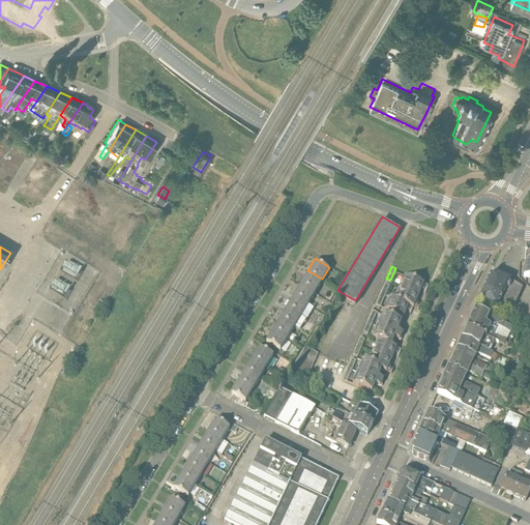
[(509,312),(523,284),(510,275),(509,275),(495,269),(491,270),(491,271),(478,297),(509,312)]
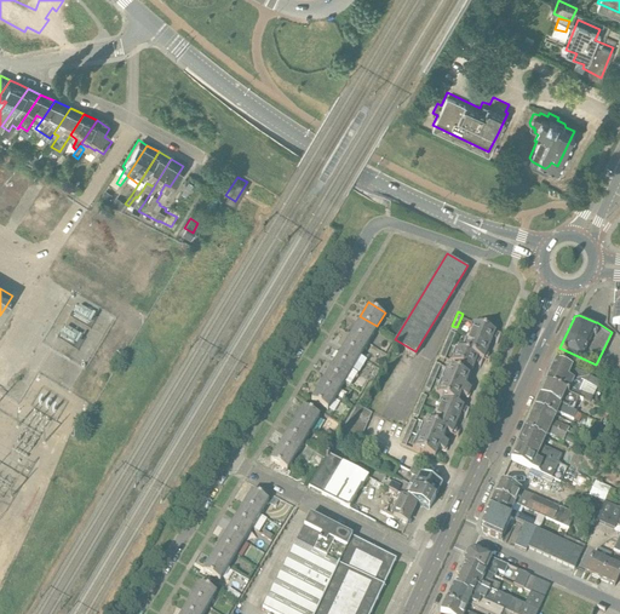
[(351,328),(368,339),(377,326),(360,316),(351,328)]
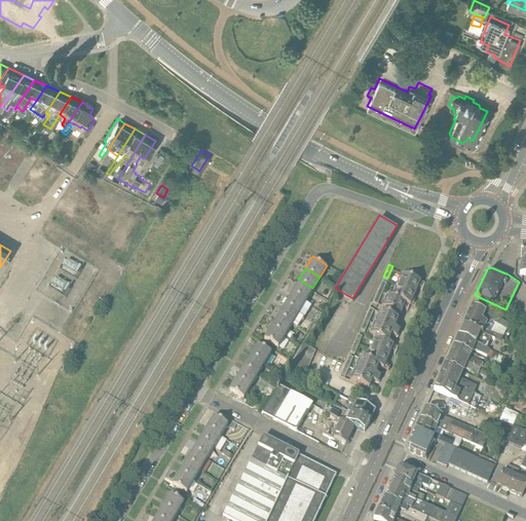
[(396,282),(415,290),(420,277),(401,269),(396,282)]
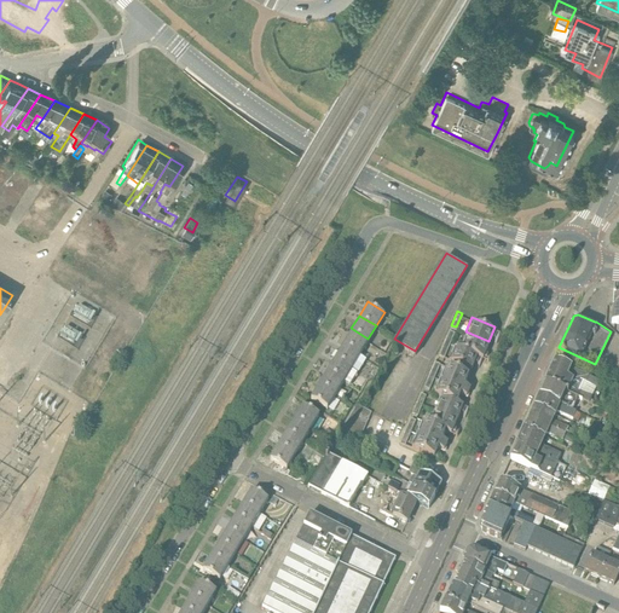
[(444,340),(449,341),(455,329),(450,327),(444,340)]
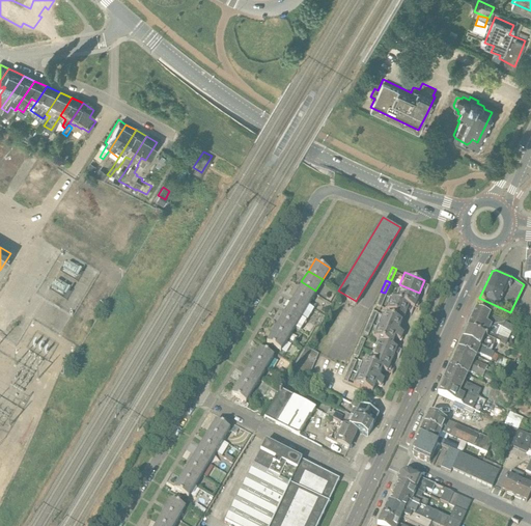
[(295,294),(309,302),(315,291),(301,281),(295,294)]
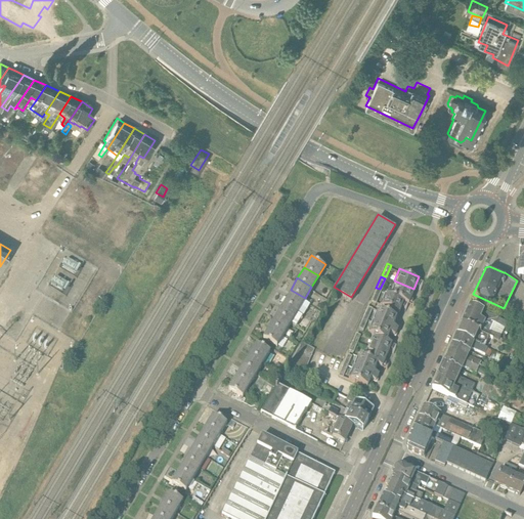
[(390,292),(403,298),(408,300),(413,289),(394,280),(390,292)]
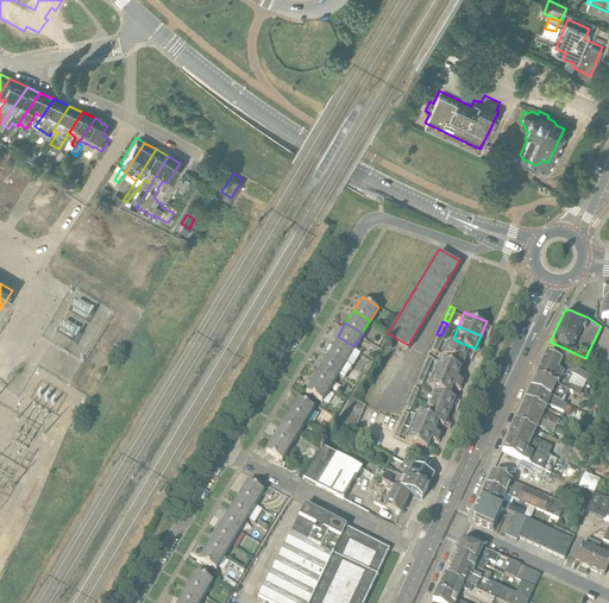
[(432,346),(437,349),(441,335),(437,334),(432,346)]
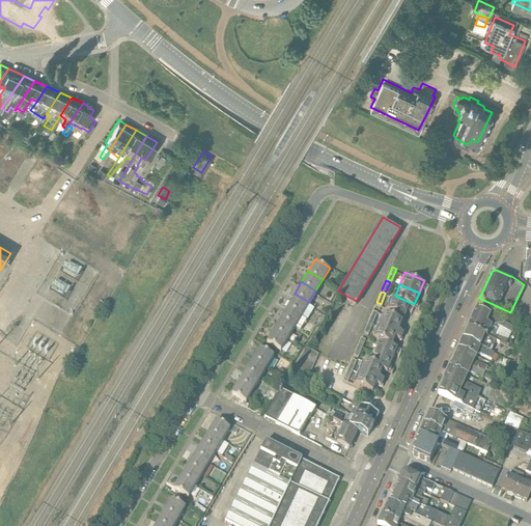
[(287,304),(302,313),(309,302),(295,294),(287,304)]
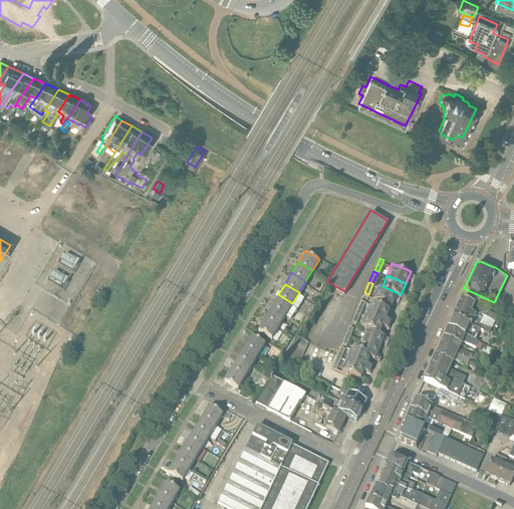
[(396,292),(382,286),(377,284),(372,295),(391,303),(396,292)]
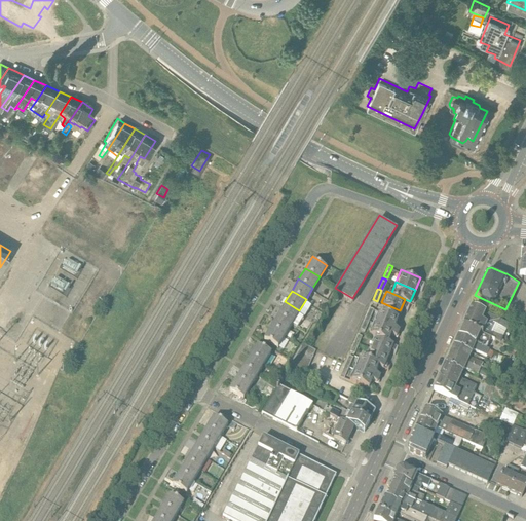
[(277,313),(292,322),(299,310),(285,301),(277,313)]
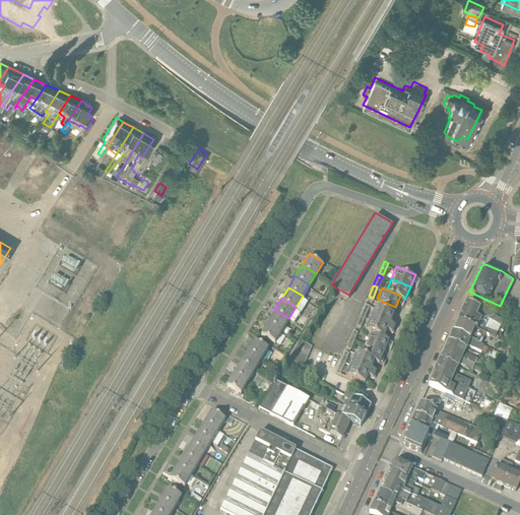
[(458,317),(485,330),(491,332),(493,328),(478,322),(481,316),(483,317),(484,314),(492,318),(495,312),(466,299),(458,317)]
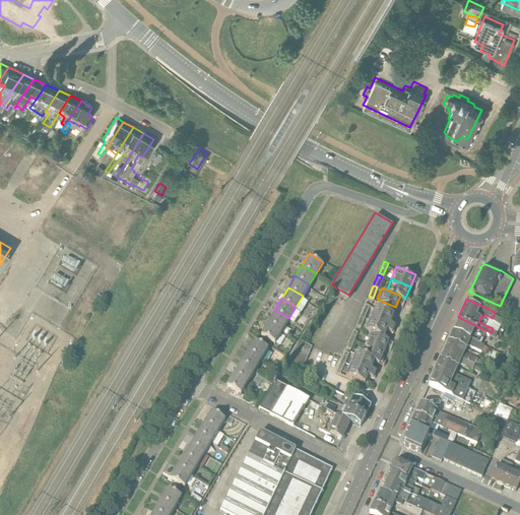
[(361,312),(365,313),(370,303),(366,301),(361,312)]
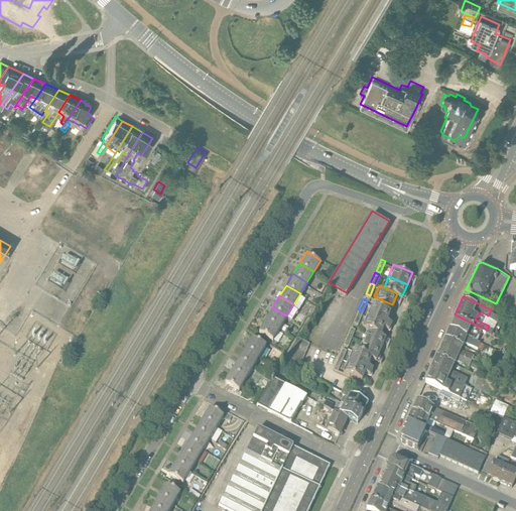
[(369,314),(390,324),(392,321),(387,318),(390,310),(373,303),(369,314)]
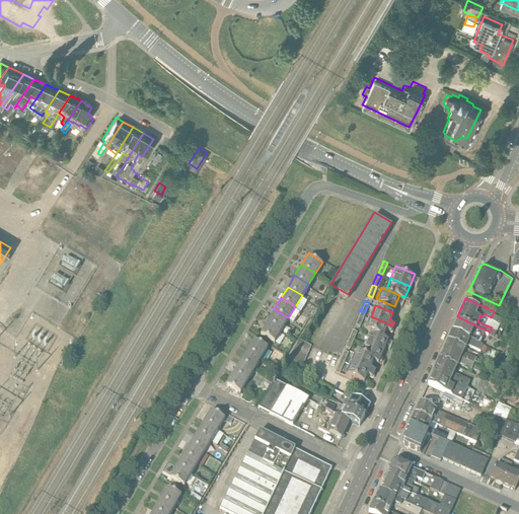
[(268,319),(282,328),(288,317),(274,309),(268,319)]
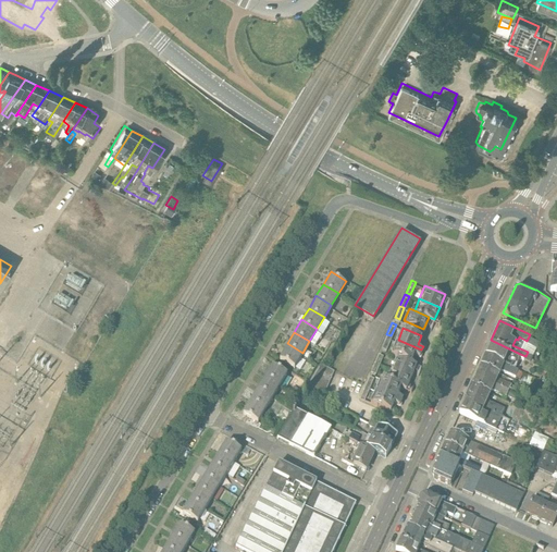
[(382,345),(386,347),(391,335),(386,334),(382,345)]
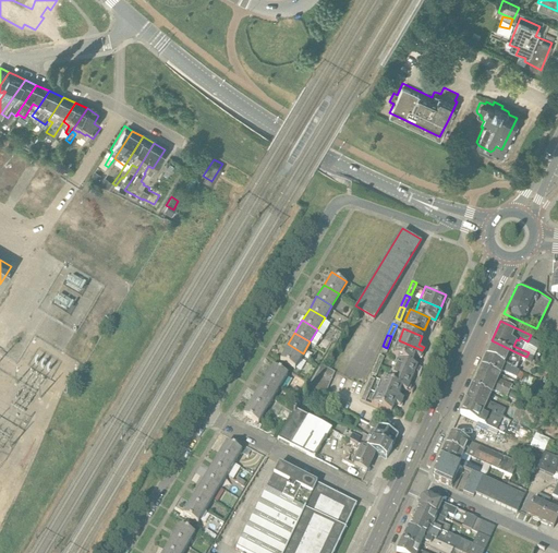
[(396,355),(412,360),(415,351),(421,353),(422,350),(399,340),(393,353),(396,355)]
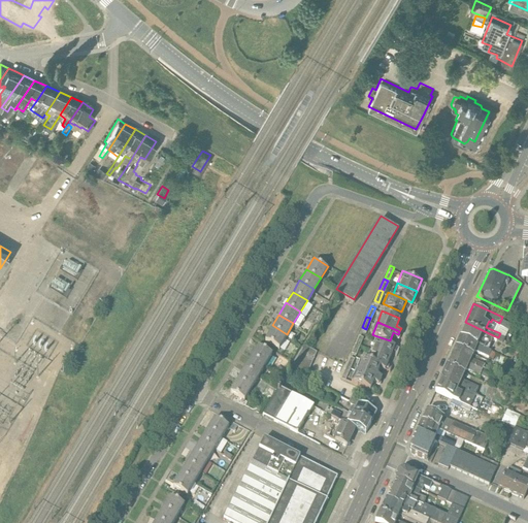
[(488,347),(493,335),(465,322),(460,333),(488,347)]
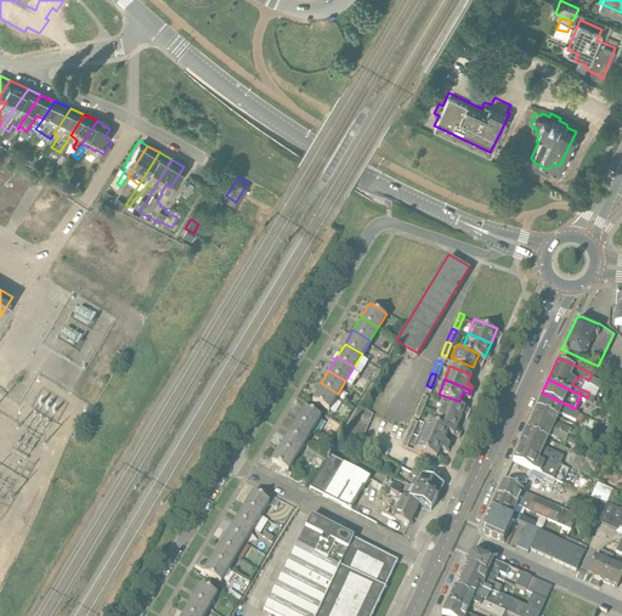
[(338,394),(321,383),(312,396),(329,407),(338,394)]
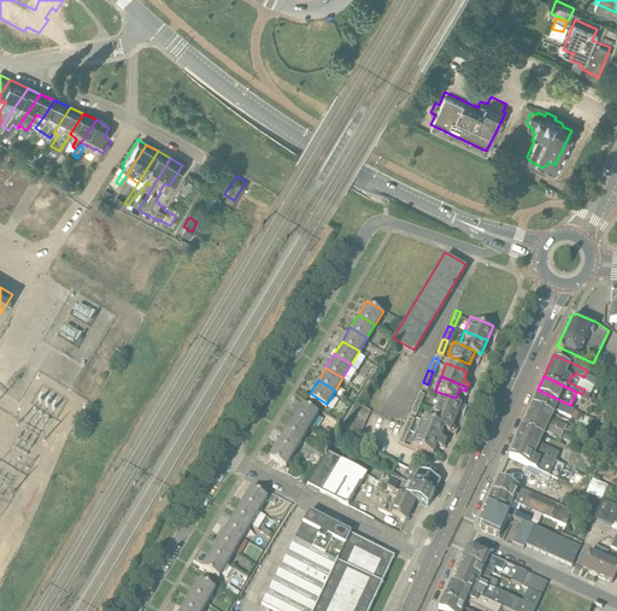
[(580,409),(570,405),(538,389),(533,400),(553,410),(556,406),(576,415),(580,409)]
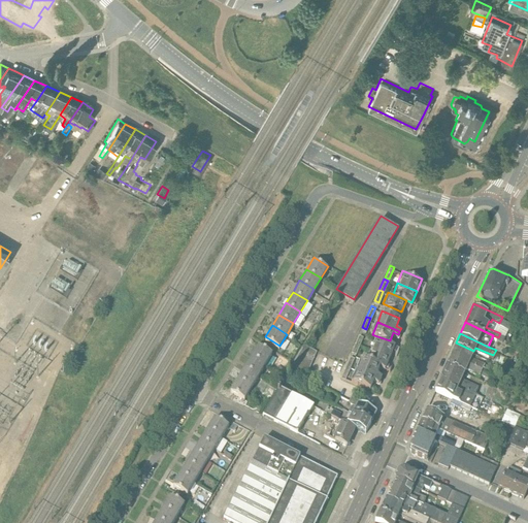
[(370,346),(390,354),(395,342),(390,340),(374,335),(370,346)]
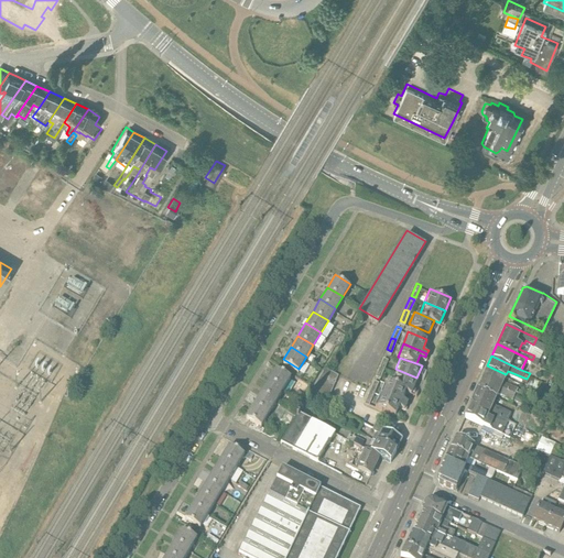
[(268,378),(283,387),(291,374),(275,365),(268,378)]
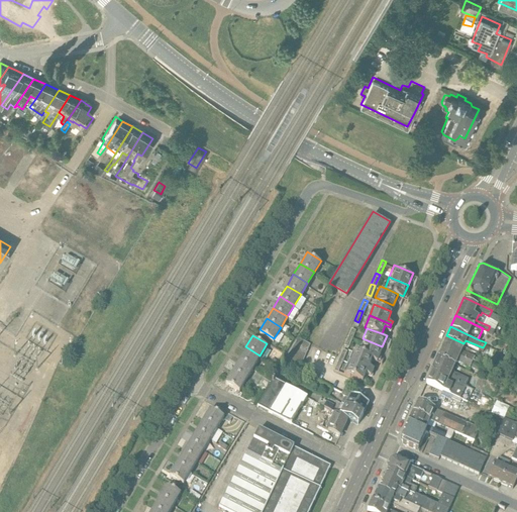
[(310,340),(298,335),(294,341),(307,346),(310,340)]
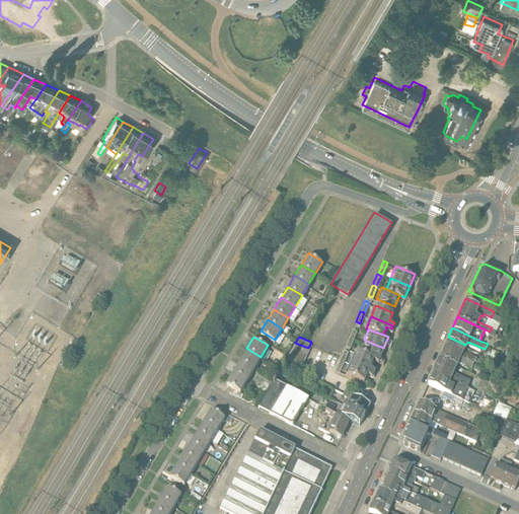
[(443,347),(477,362),(479,356),(463,349),(464,348),(469,351),(469,349),(477,353),(478,351),(465,345),(448,337),(443,347)]
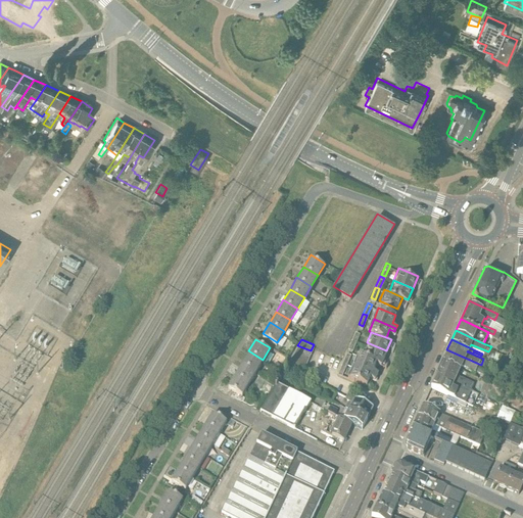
[(362,354),(376,361),(381,363),(386,350),(367,342),(362,354)]
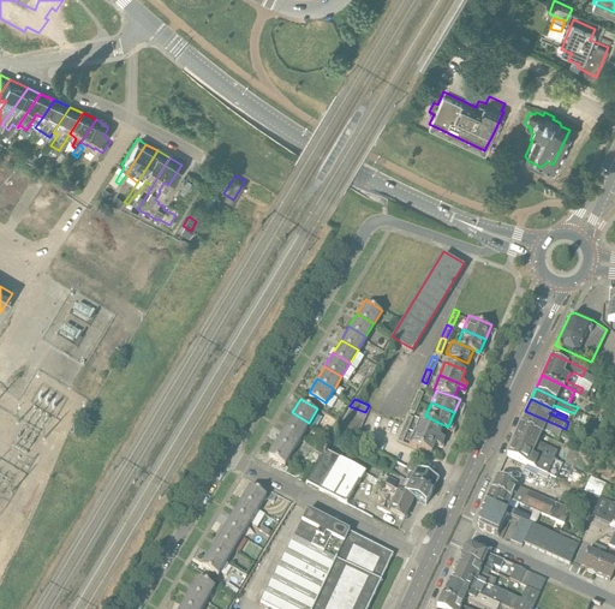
[(365,412),(350,406),(346,413),(363,421),(365,412)]
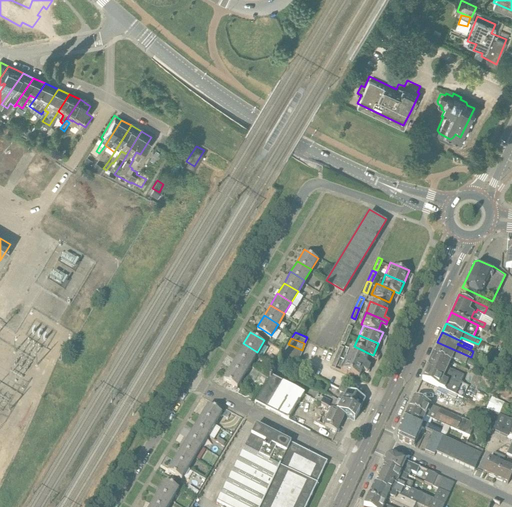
[(475,359),(471,357),(437,342),(433,351),(451,359),(452,355),(465,361),(466,360),(473,364),(475,359)]
